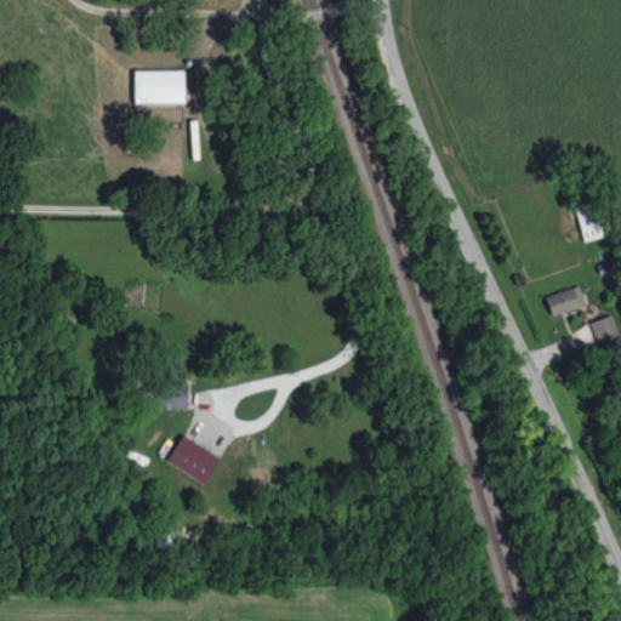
[(183,69),(132,70),(134,102),(183,101),(183,69)]
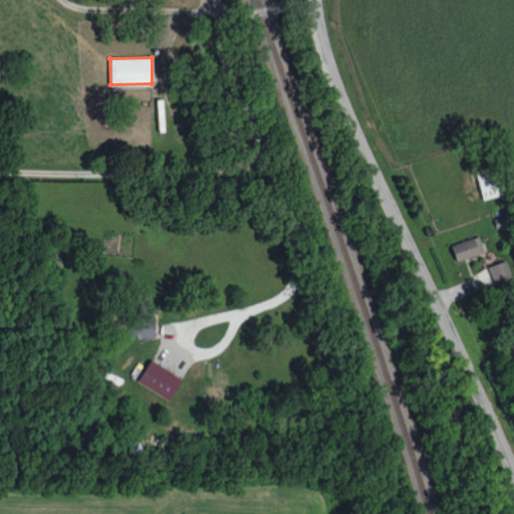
[(493,170),(476,175),(483,200),(500,195),(493,170)]
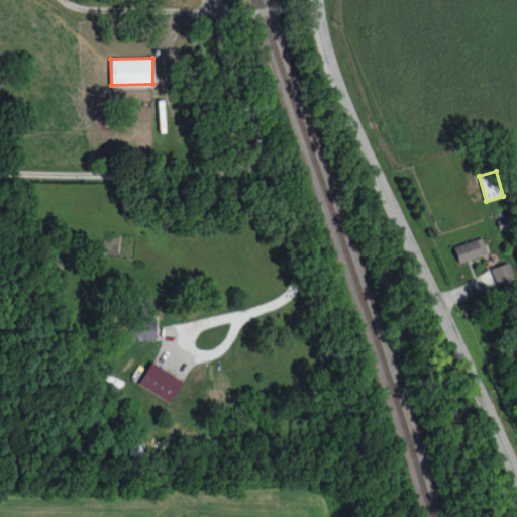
[(453,245),(458,262),(487,252),(482,236),(453,245)]
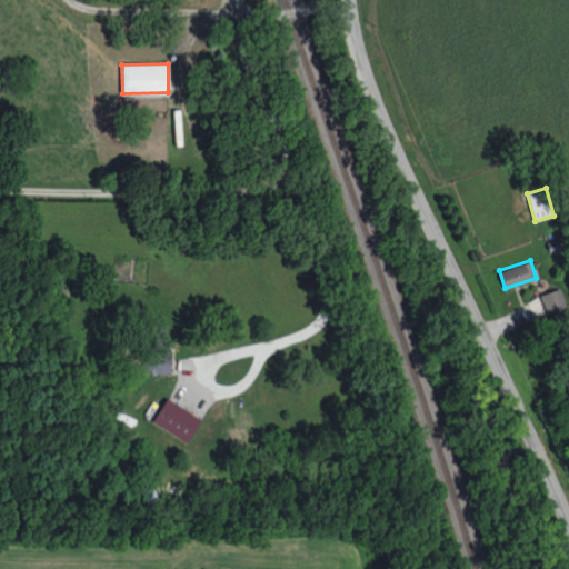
[(545,313),(566,308),(561,288),(540,293),(545,313)]
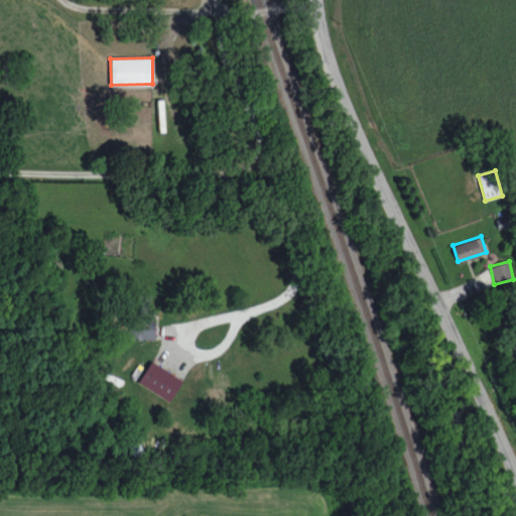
[(153,339),(155,315),(132,313),(130,337),(153,339)]
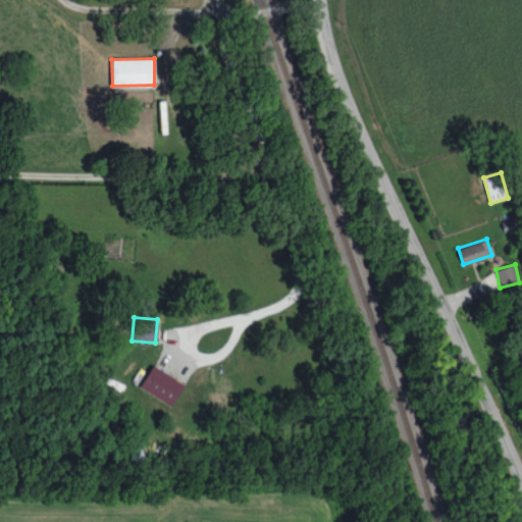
[(171,406),(185,384),(153,364),(140,385),(171,406)]
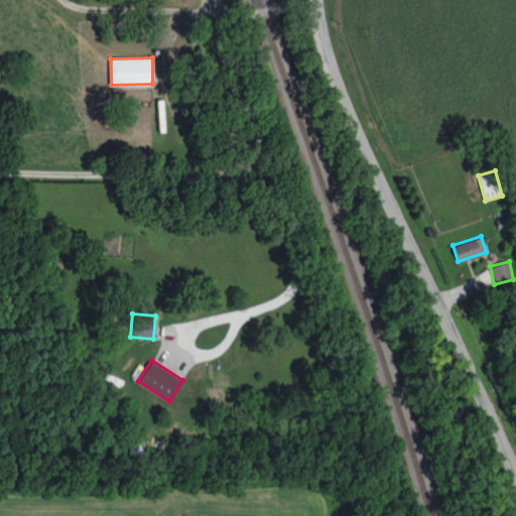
All buildings are outlined.
